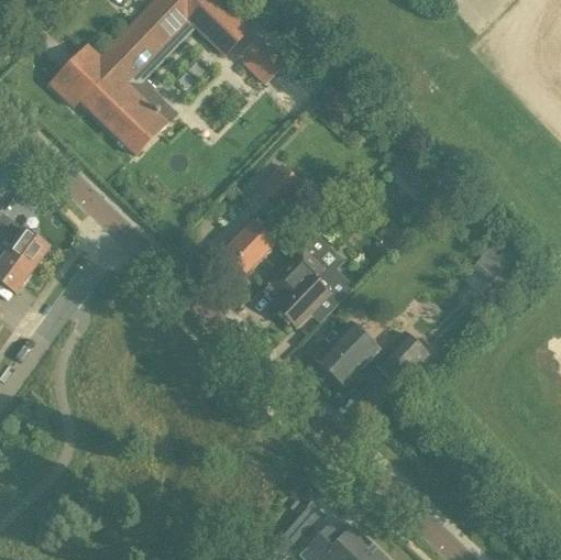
[(89,45),(52,84),(75,106),(80,100),(138,155),(157,136),(169,123),(178,114),(167,103),(144,81),(196,28),(226,56),(252,29),(222,0),(156,0),(147,9),(101,56),(89,45)]
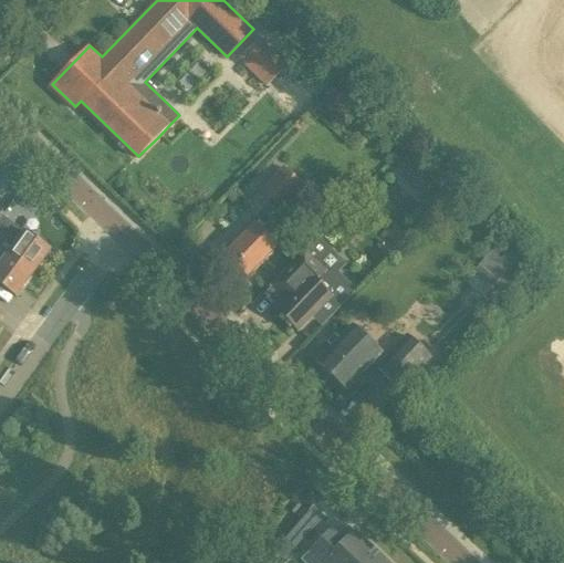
[(268,85),(286,65),(259,38),(240,56),(268,85)]
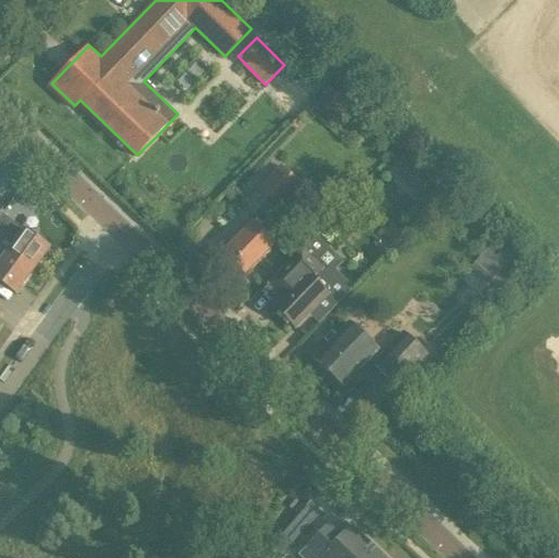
[(339,118),(353,103),(331,83),(323,91),(334,101),(328,109),(339,118)]
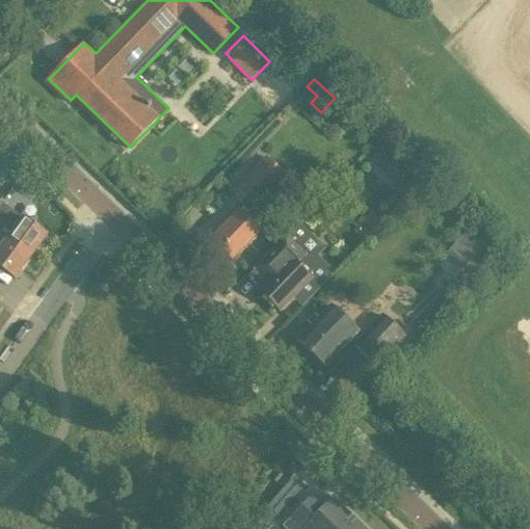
[(265,194),(286,170),(267,153),(245,177),(265,194)]
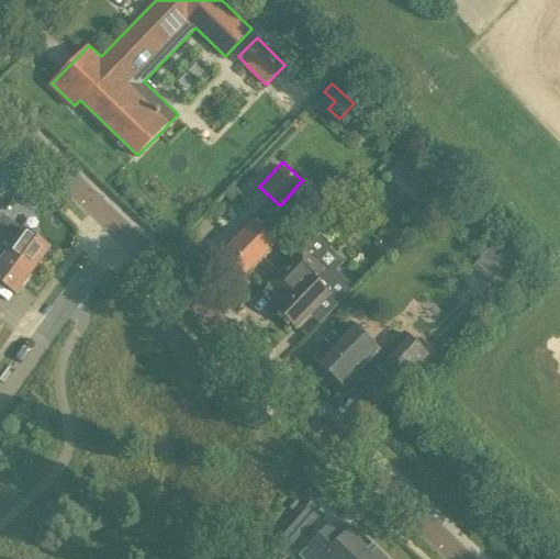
[(420,190),(432,201),(441,190),(430,179),(420,190)]
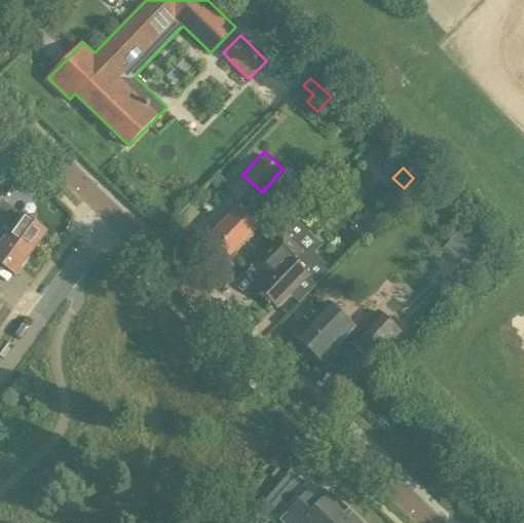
[(299,213),(319,193),(310,185),(291,206),(299,213)]
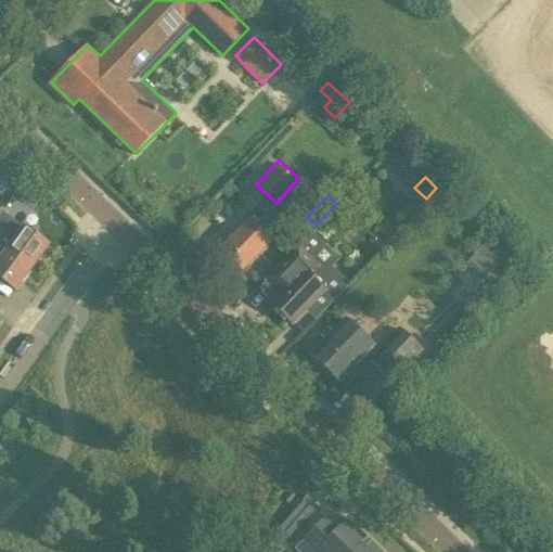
[(8,248),(31,266),(48,243),(2,209),(7,203),(0,197),(0,223),(5,228),(4,230),(15,238),(8,248)]
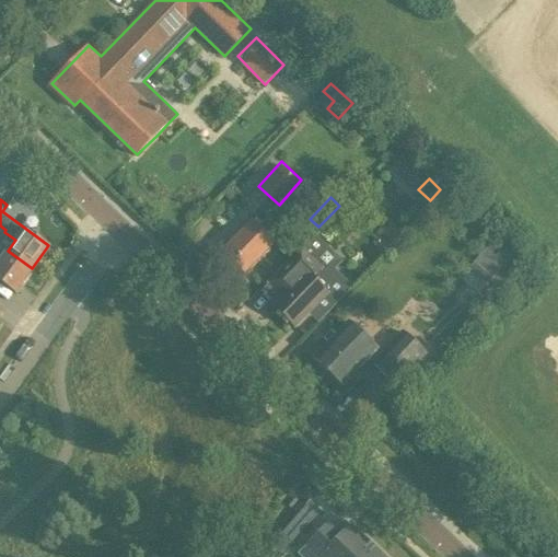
[(245,271),(274,243),(286,230),(260,206),(248,218),(253,222),(224,252),(245,271)]
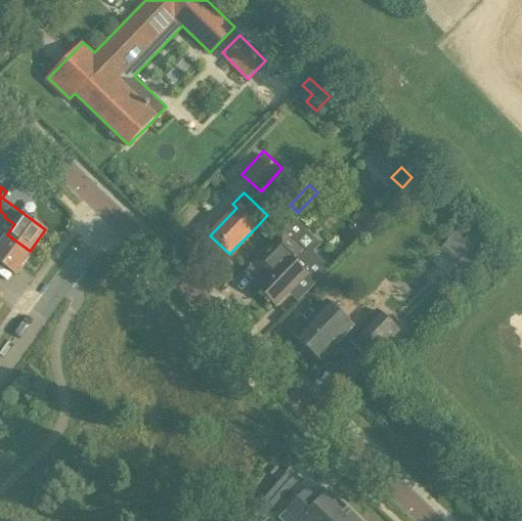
[(259,284),(257,285),(276,303),(289,291),(294,286),(304,296),(332,267),(314,250),(313,250),(308,254),(295,242),(308,228),(297,218),(283,232),(263,252),(276,265),(259,284)]
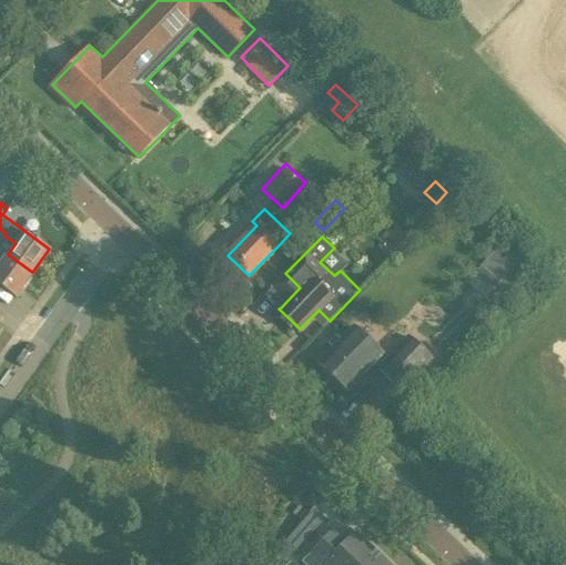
[(498,246),(478,271),(497,286),(517,263),(498,246)]
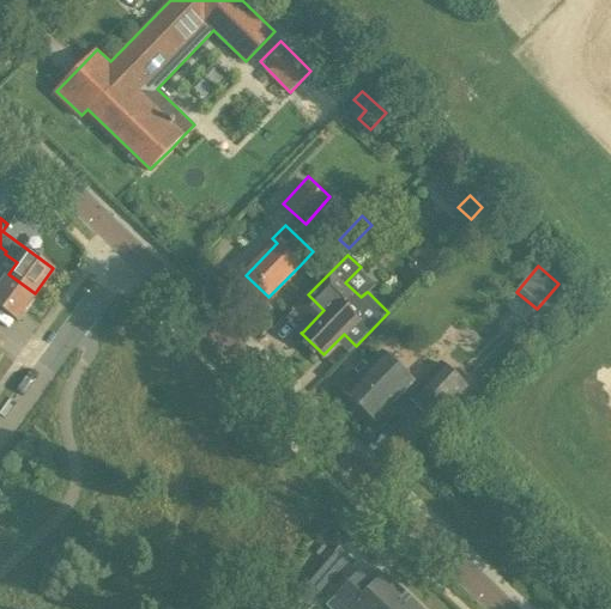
[(0,304),(17,317),(35,293),(8,274),(0,267),(0,304)]
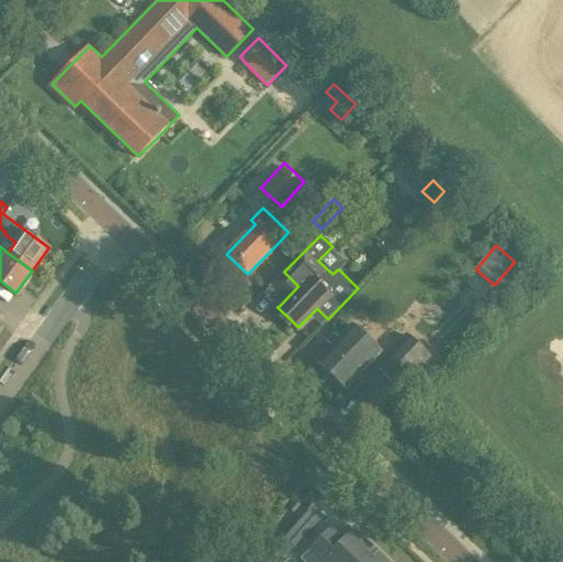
[(385,354),(382,351),(353,324),(318,360),(347,388),(372,360),(401,388),(432,356),(407,331),(385,354)]
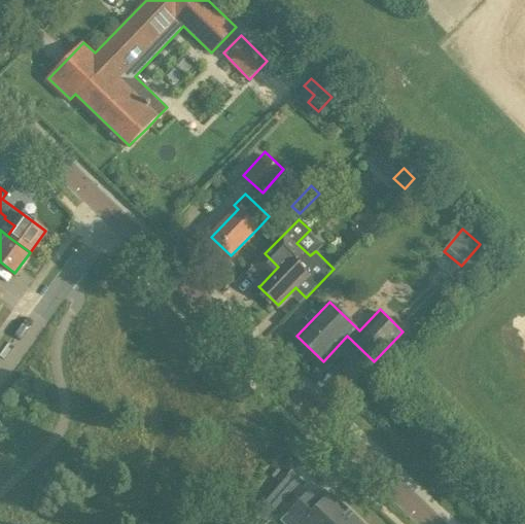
[(265,500),(274,510),(304,480),(292,468),(265,500)]
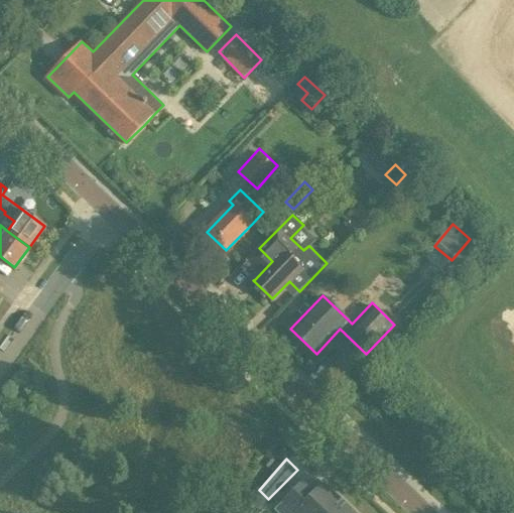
[(307,480),(287,500),(298,511),(296,512),(358,512),(327,482),(318,491),(307,480)]
